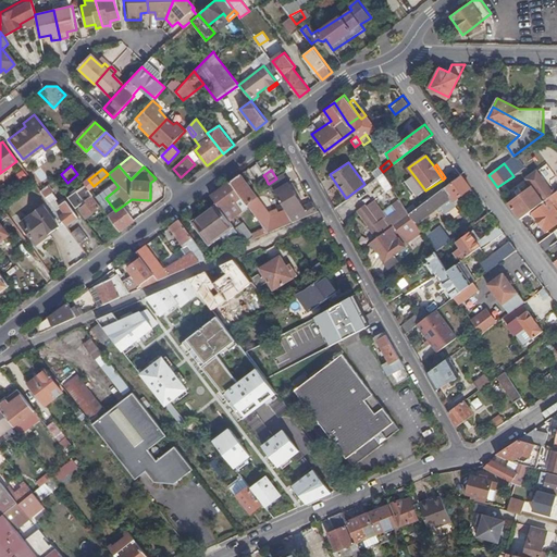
[(509,203),(520,218),(531,209),(556,190),(554,188),(552,189),(536,170),(527,177),(533,186),(509,203)]
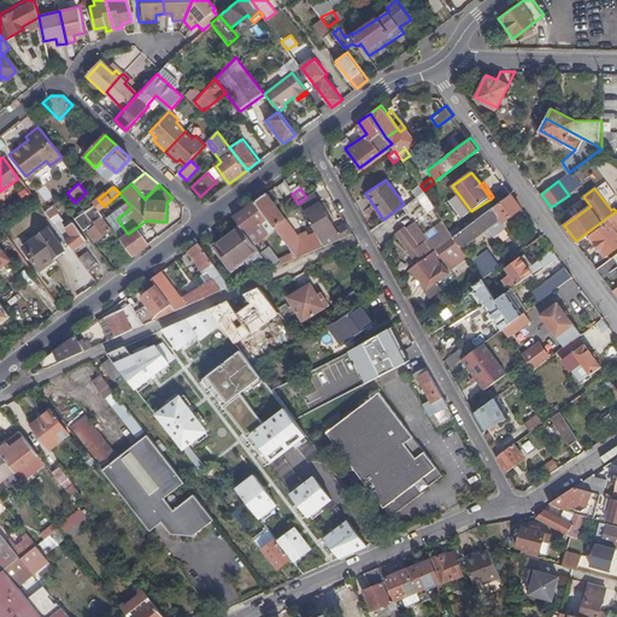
[(424,191),(418,194),(428,210),(434,206),(424,191)]
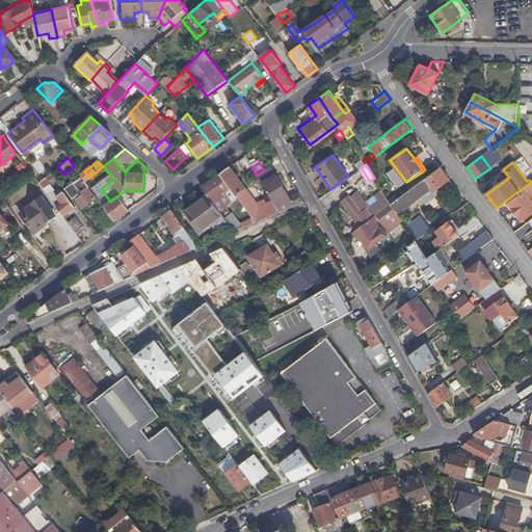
[(128,210),(117,196),(110,202),(101,189),(113,179),(103,166),(89,178),(85,181),(88,185),(106,209),(114,219),(128,210)]
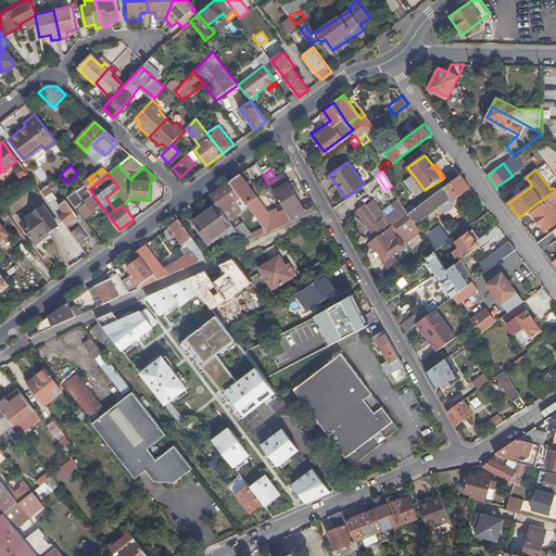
[(240,197),(252,213),(262,205),(248,187),(239,174),(229,181),(240,197)]
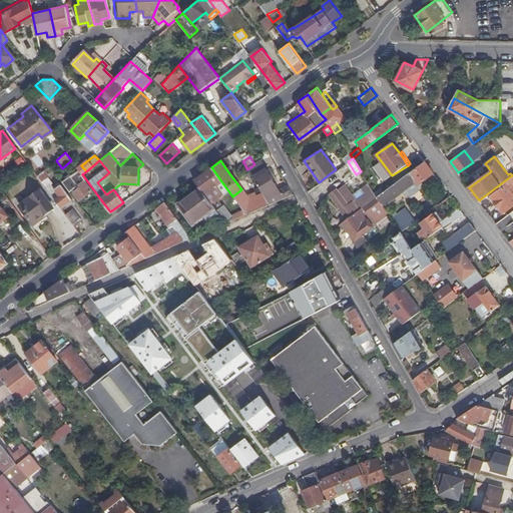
[(262,192),(270,205),(293,195),(288,186),(279,189),(262,160),(254,164),(247,169),(254,181),(262,192)]
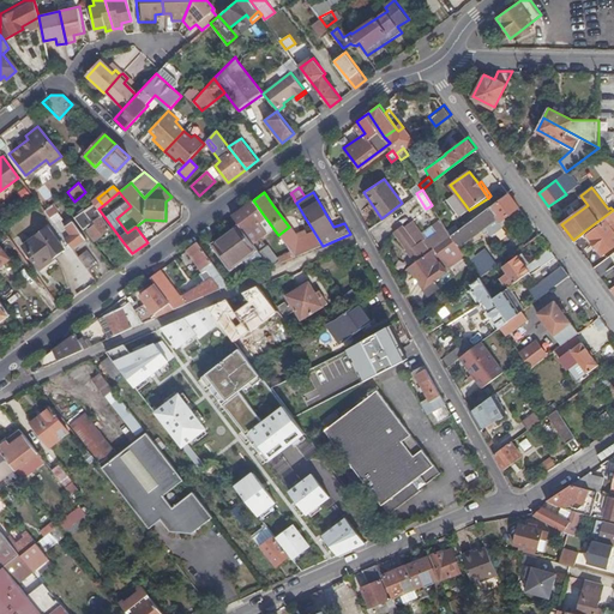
[(463,252),(468,250),(463,242),(485,226),(491,234),(507,222),(504,217),(518,206),(509,192),(452,235),(462,250),(463,252)]
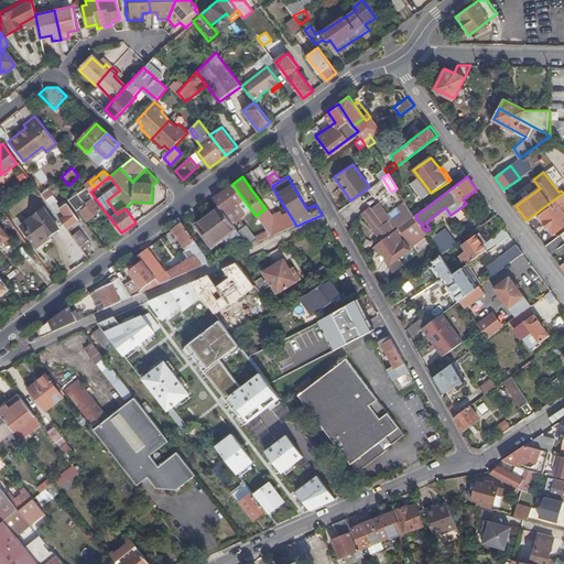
[(431,193),(421,180),(418,182),(427,195),(431,193)]
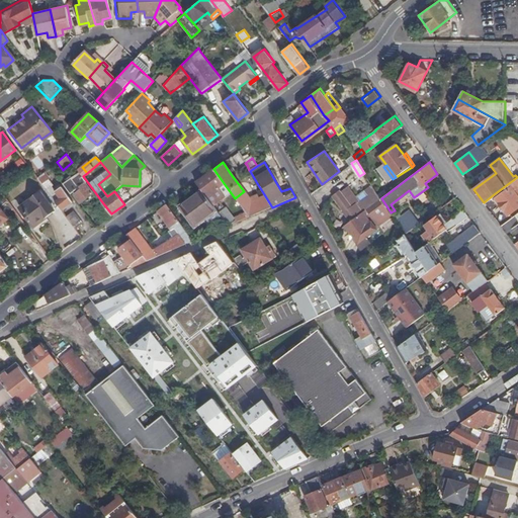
[(224,183),(213,169),(195,182),(200,190),(205,196),(224,183)]
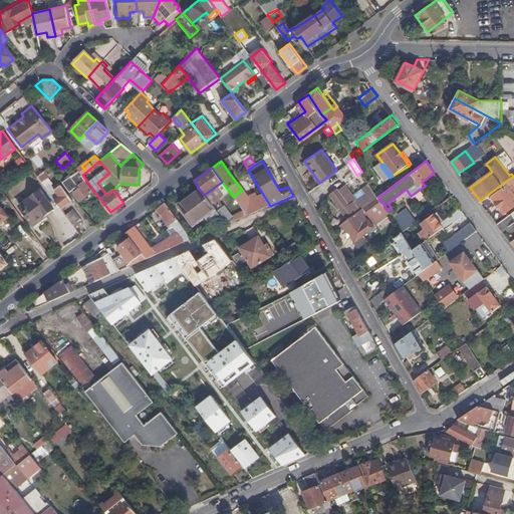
[(61,183),(67,192),(73,188),(76,192),(73,194),(79,201),(91,192),(82,181),(85,179),(82,175),(77,170),(61,183)]
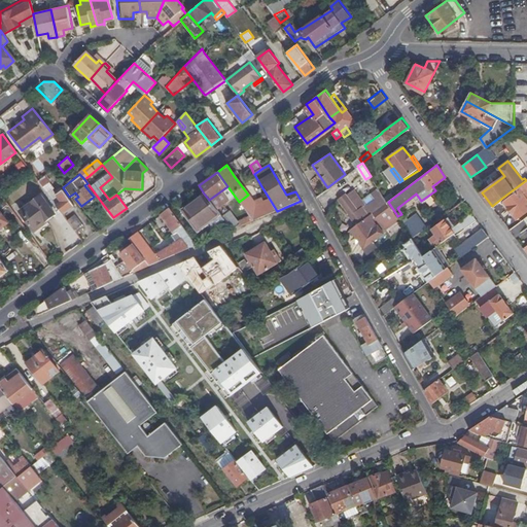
[(526,179),(526,180),(502,198),(504,201),(500,203),(506,210),(510,208),(518,218),(526,210),(526,179)]
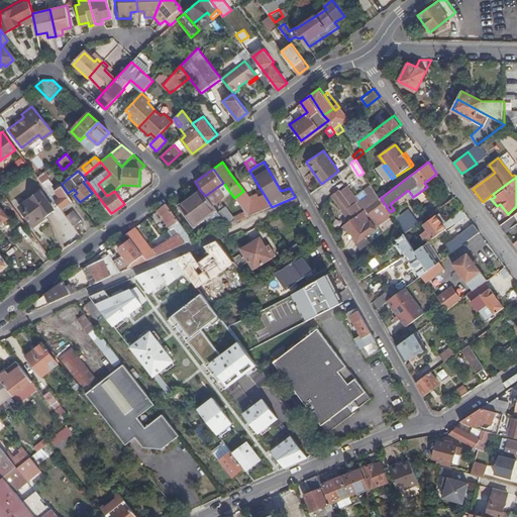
[(216,211),(224,205),(234,198),(223,183),(205,196),(216,211)]
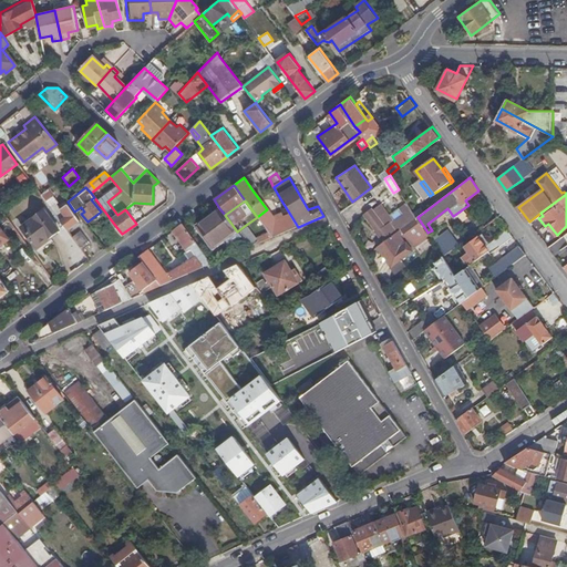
[(57,203),(50,208),(66,229),(79,222),(68,207),(62,212),(57,203)]
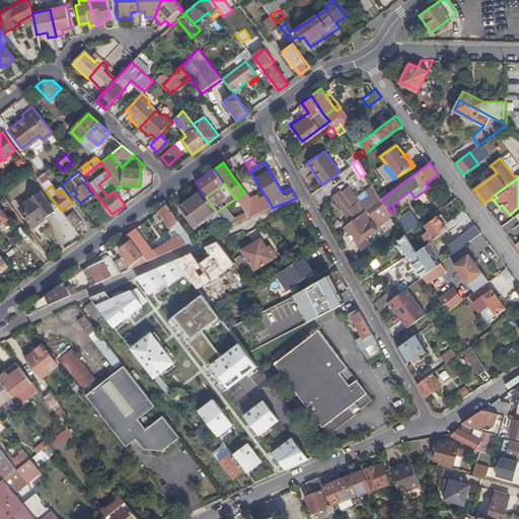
[(382,199),(373,186),(366,191),(369,195),(359,202),(348,188),(341,193),(340,191),(332,196),(344,210),(342,212),(350,222),(359,216),(364,212),(382,199)]
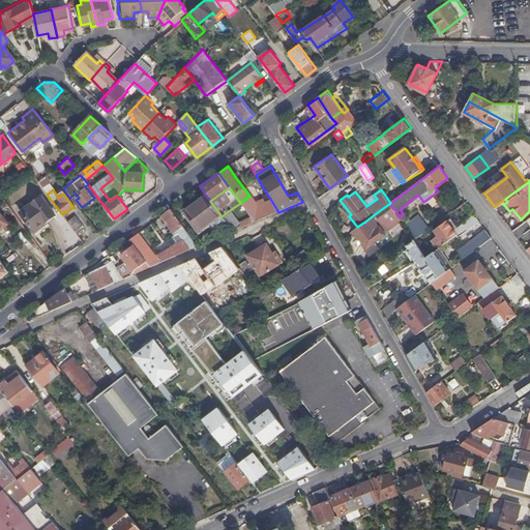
[(217,230),(227,224),(222,216),(210,201),(205,195),(183,211),(199,233),(212,223),(217,230)]
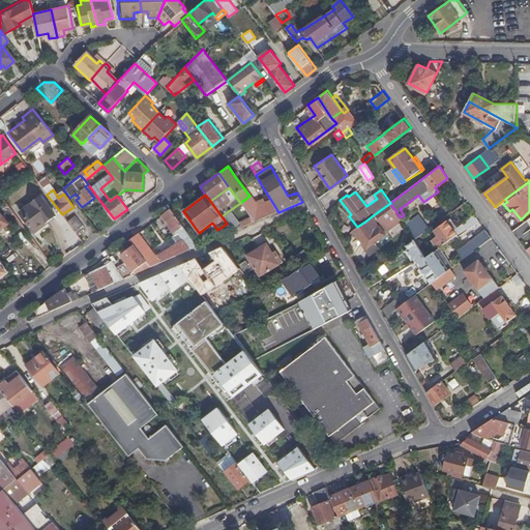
[(240,203),(254,223),(278,212),(270,199),(257,205),(249,196),(240,203)]
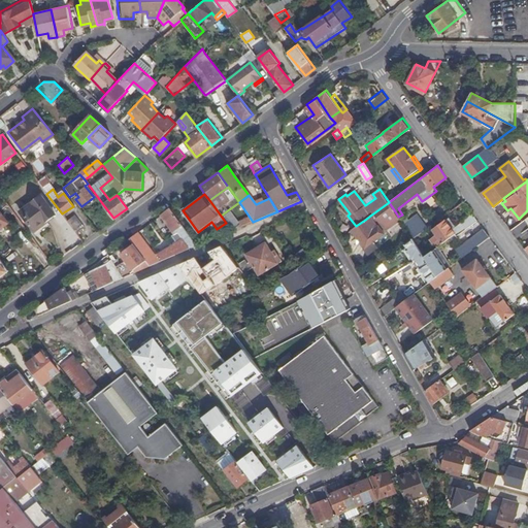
[(40,196),(21,211),(34,231),(55,216),(40,196)]
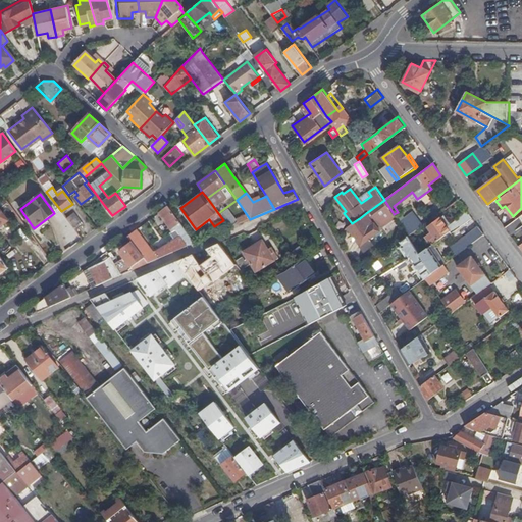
[(393,212),(384,200),(366,213),(370,218),(379,211),(384,217),(393,212)]
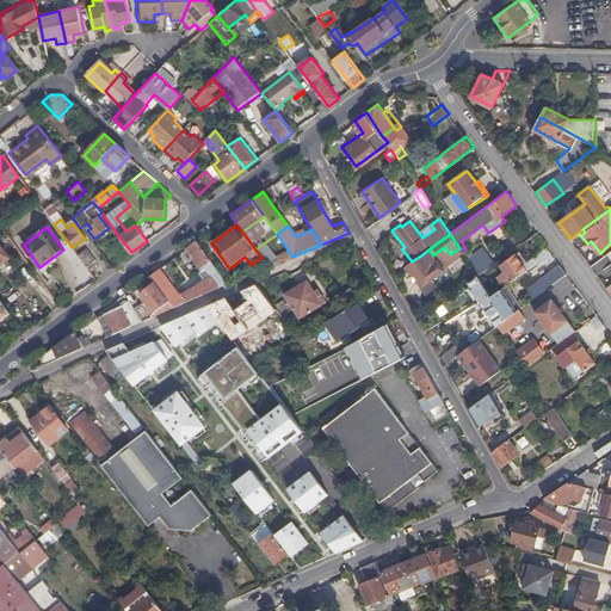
[(124,258),(131,252),(122,240),(115,246),(124,258)]
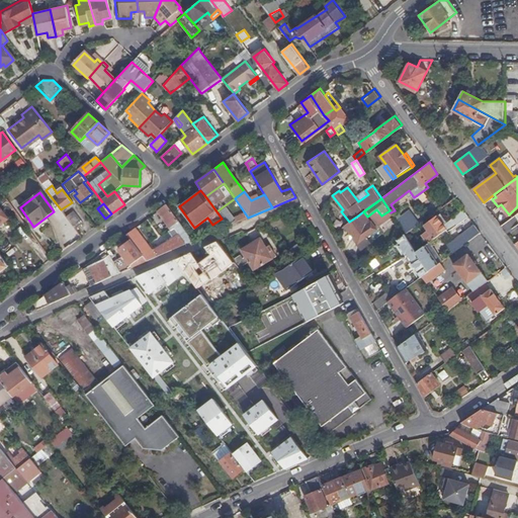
[(152,252),(156,258),(193,242),(166,203),(157,209),(171,230),(168,232),(173,238),(152,252)]
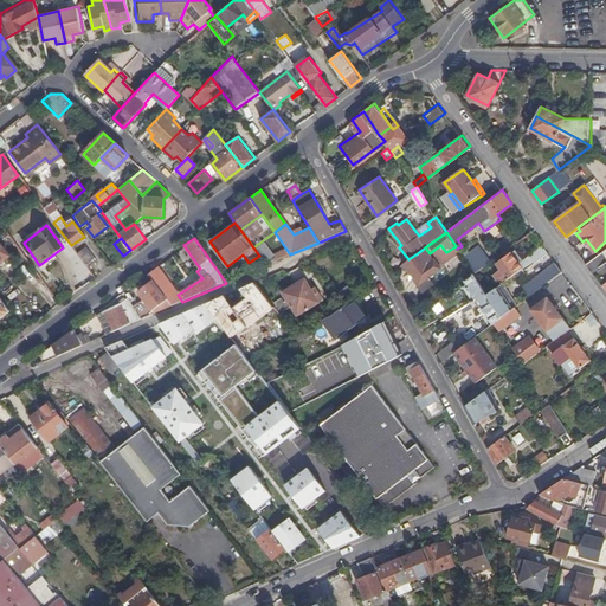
[(259,256),(266,265),(277,260),(263,240),(253,247),(259,256)]
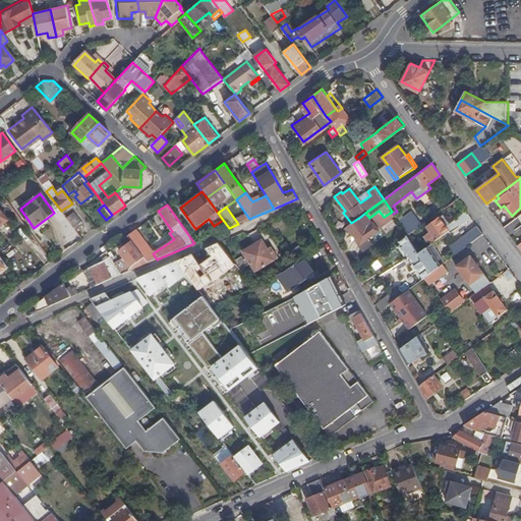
[(459,225),(470,217),(465,209),(453,218),(455,219),(459,225)]
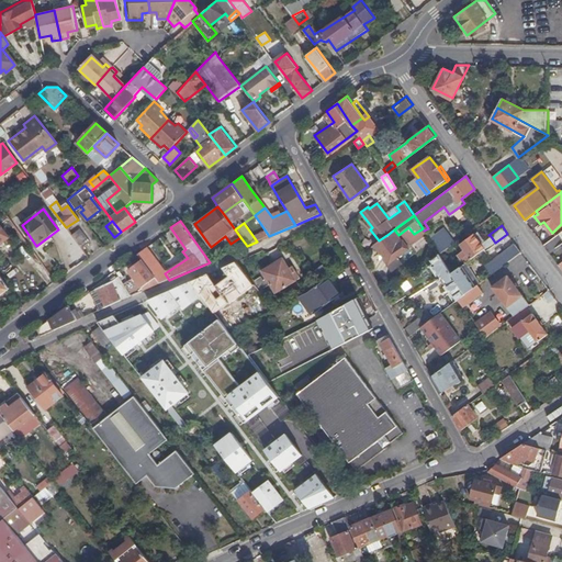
[(71,235),(81,247),(89,240),(80,228),(71,235)]
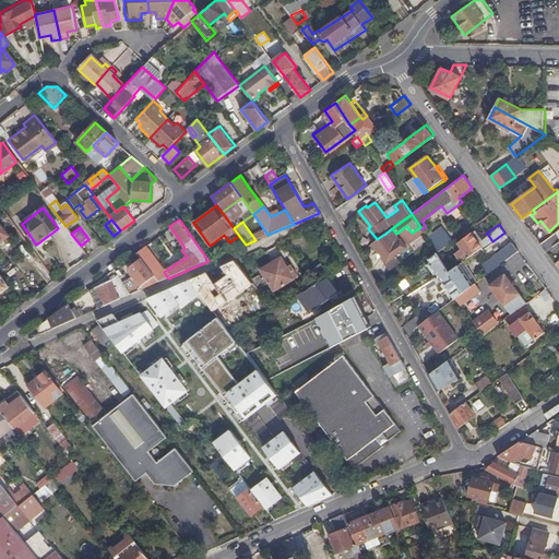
[(426,227),(421,229),(428,239),(432,236),(426,227)]
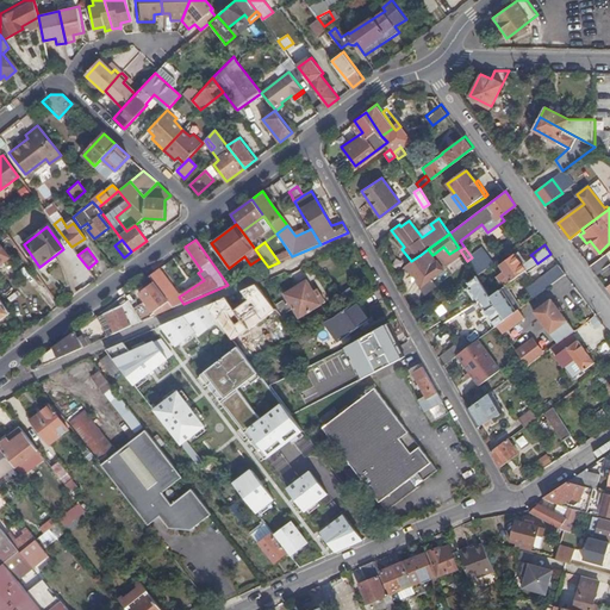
[(472,257),(467,261),(477,274),(495,262),(485,248),(472,257)]
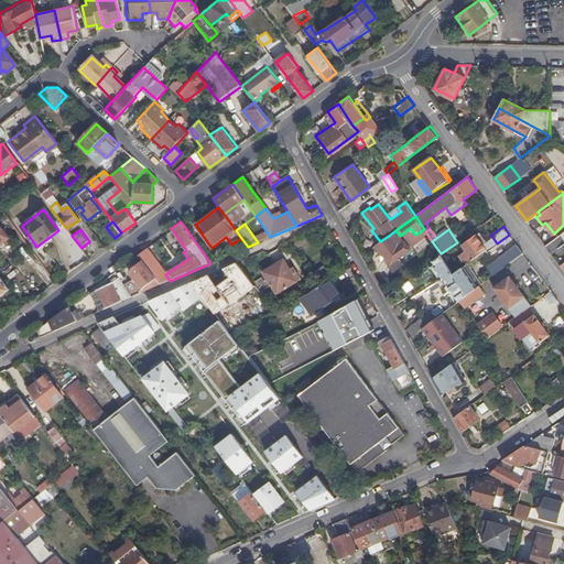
[(380,241),(376,246),(390,264),(391,264),(402,257),(411,249),(403,240),(398,245),(390,235),(380,241)]
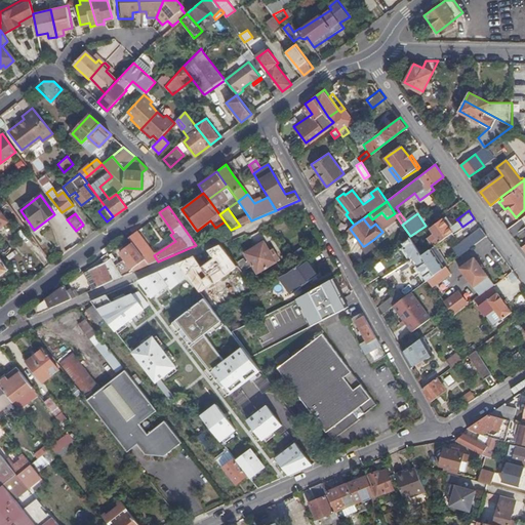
[(438,237),(441,241),(453,232),(450,227),(443,218),(431,228),(434,232),(430,235),(429,237),(430,238),(431,240),(433,240),(434,240),(438,237)]
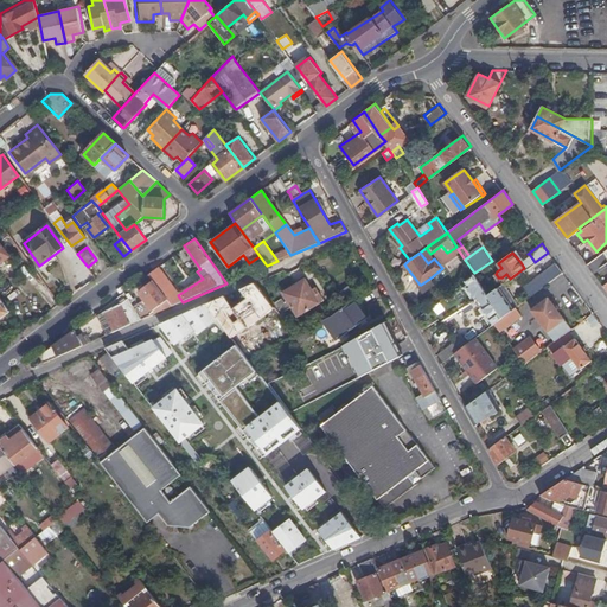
[(606,261),(602,254),(587,263),(593,273),(606,263),(606,261)]
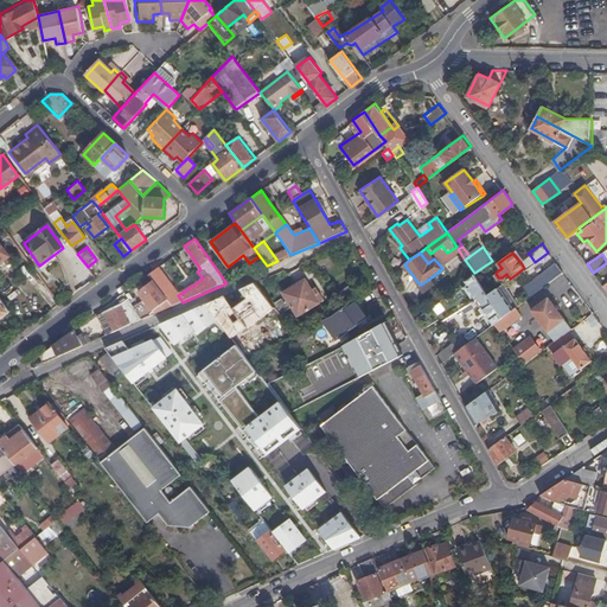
[(521,262),(524,268),(525,269),(535,262),(530,255),(521,262)]
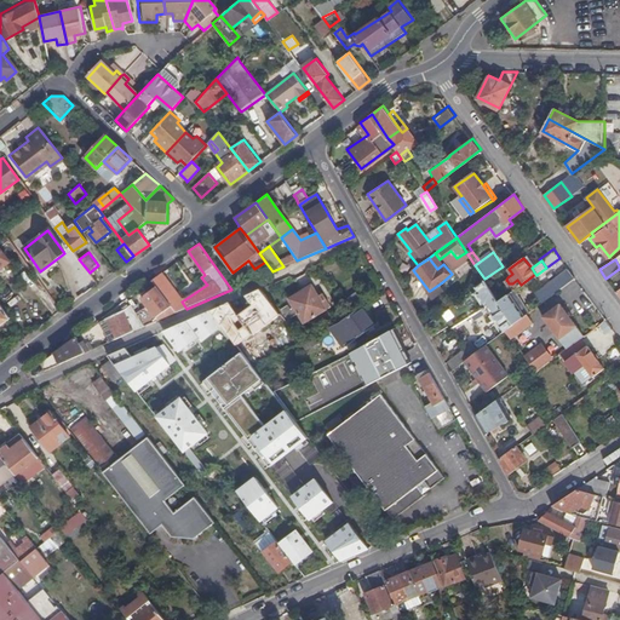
[(541,302),(574,277),(569,269),(535,293),(541,302)]
